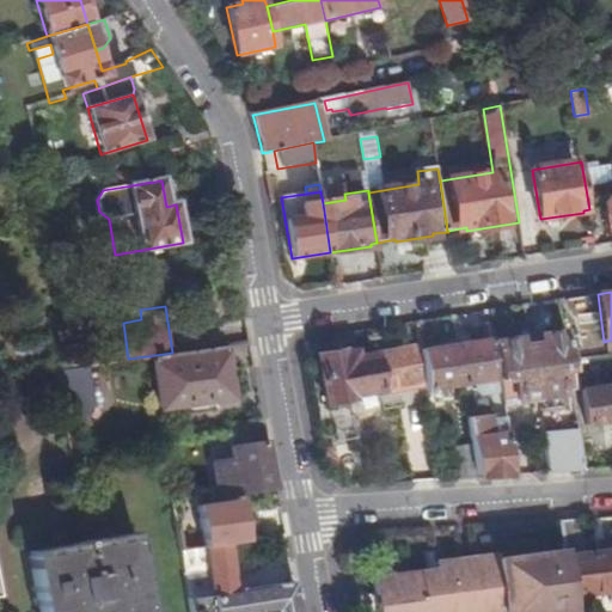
[(537,346),(530,346),(538,398),(562,395),(562,392),(574,391),(569,362),(564,332),(536,336),(537,346)]
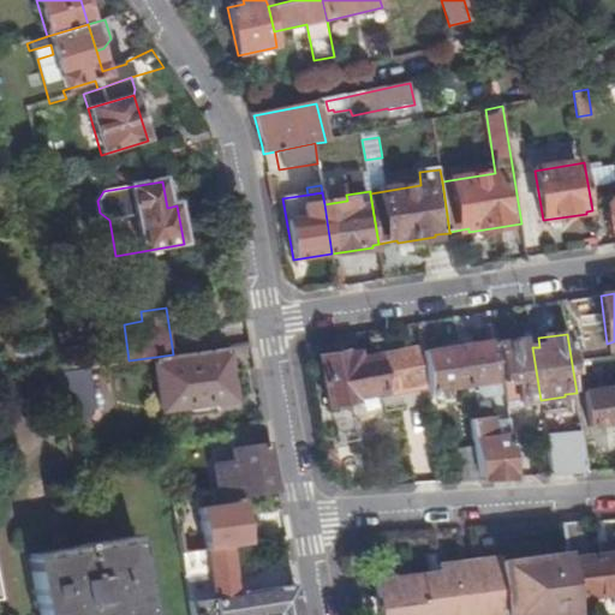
[(495,340),(459,346),(466,388),(478,387),(483,396),(499,394),(501,381),(496,345),(495,340)]
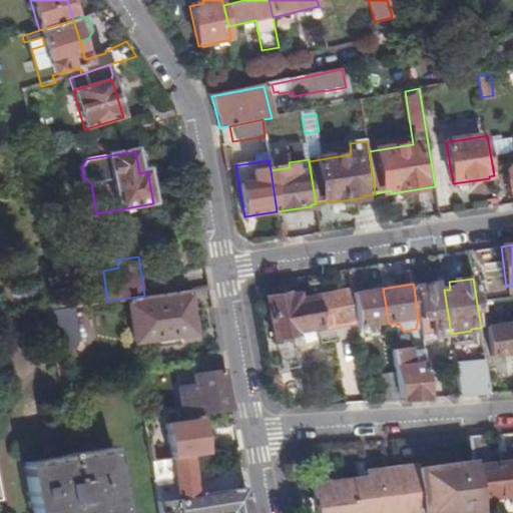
[(436,284),(414,288),(418,318),(421,337),(431,335),(432,337),(451,334),(444,290),(438,291),(436,284)]
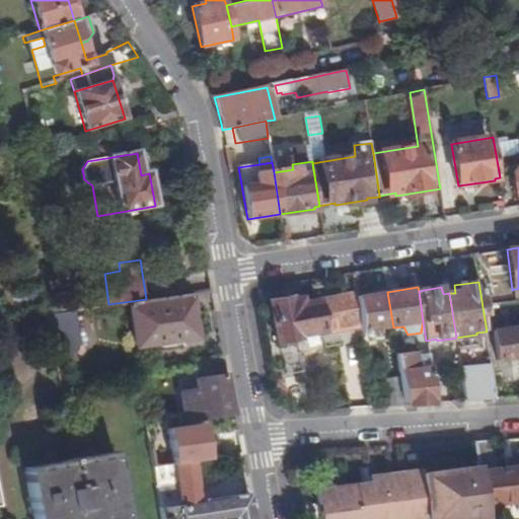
[(387,292),(357,297),(361,322),(362,332),(393,327),(387,292)]
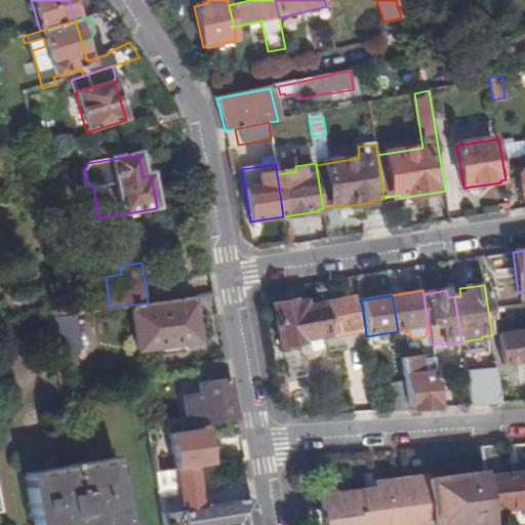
[(139,349),(199,341),(194,296),(148,303),(133,305),(139,349)]
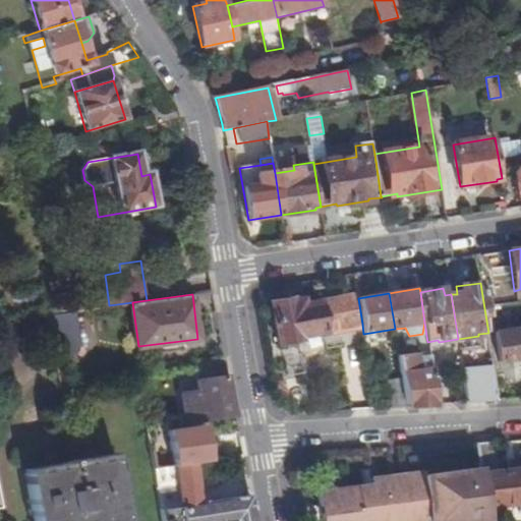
[(357,295),(320,302),(326,332),(362,324),(358,298),(357,295)]
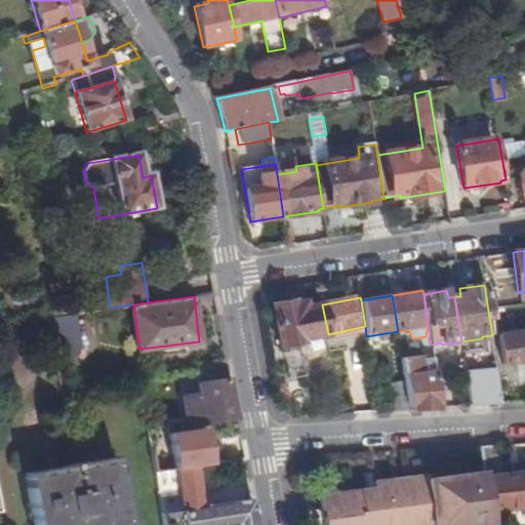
[(303,342),(301,339),(328,334),(322,305),(306,308),(305,301),(294,304),(293,301),(272,306),(281,347),(303,342)]
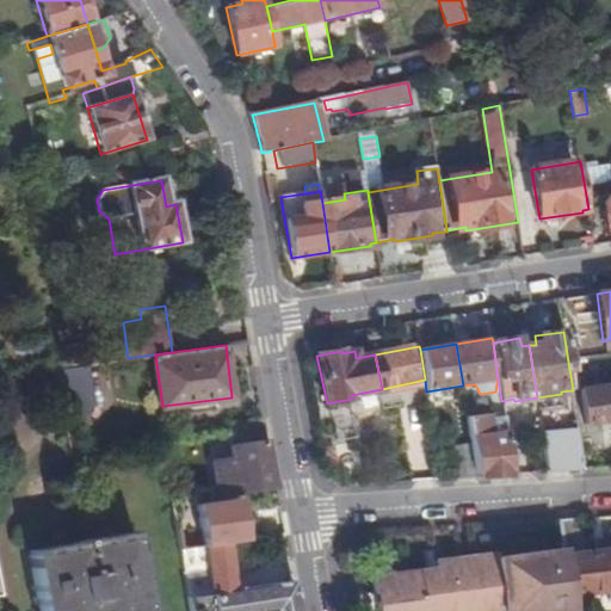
[(61,418),(93,418),(91,364),(60,365),(61,418)]
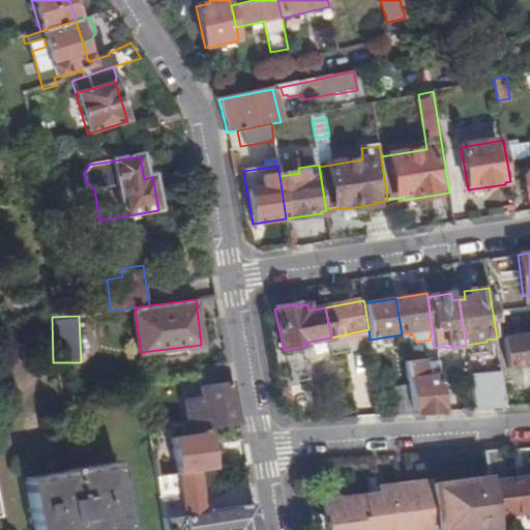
[(529,365),(529,334),(504,339),(509,370),(529,365)]
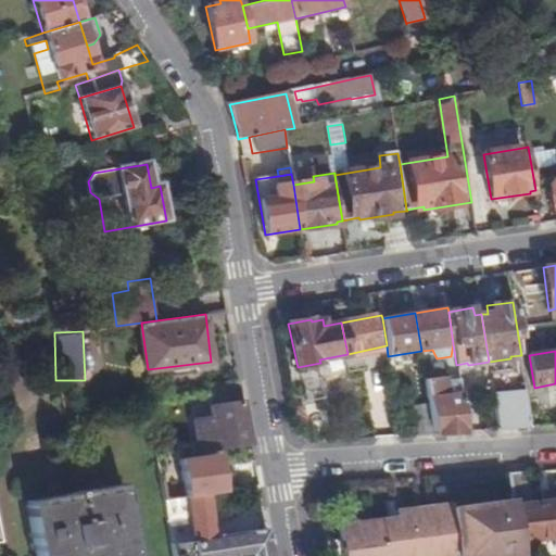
[(426,381),(429,405),(433,436),(467,432),(457,376),(426,381)]
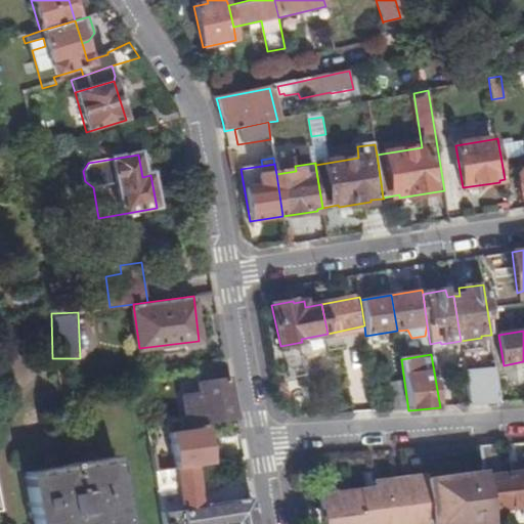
[(200,394),(182,397),(187,426),(236,421),(226,361),(195,366),(200,394)]
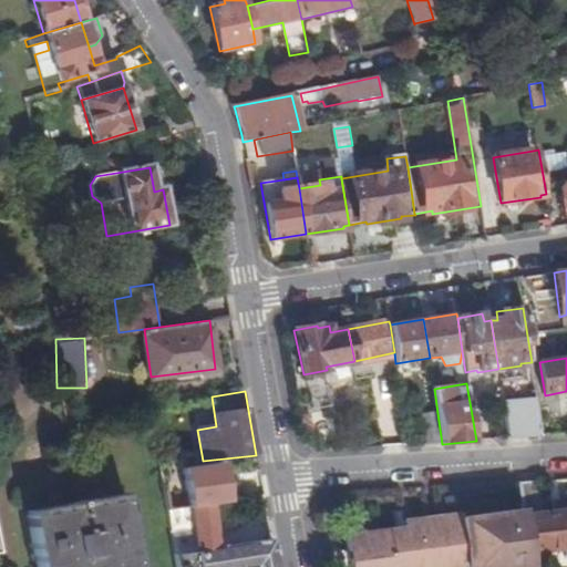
[(537,399),(503,400),(509,439),(543,437),(537,399)]
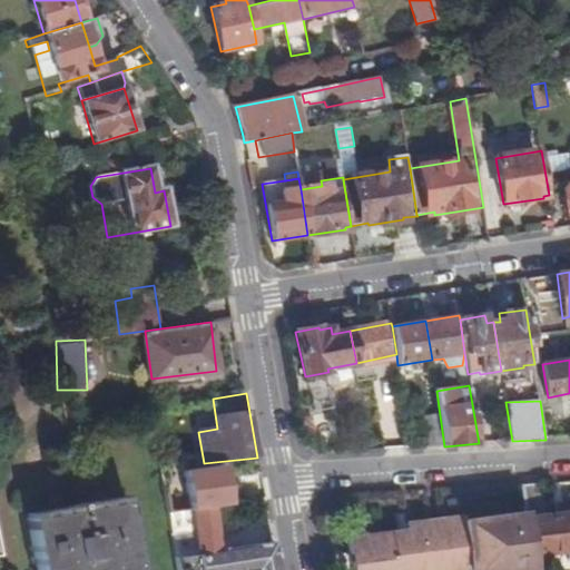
[(440,415),(423,418),(429,448),(444,446),(440,415)]
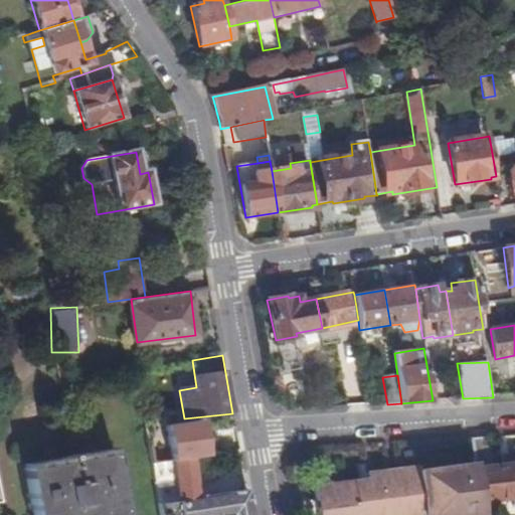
[(167,443),(149,446),(152,463),(159,462),(172,460),(192,457),(218,453),(216,438),(190,440),(189,422),(165,425),(167,443)]
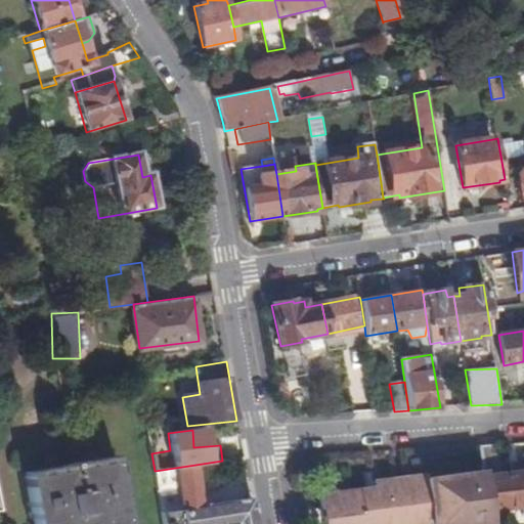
[(497,491),(487,492),(489,509),(498,508),(499,509),(517,507),(519,515),(523,514),(523,472),(498,475),(496,444),(481,445),(485,476),(494,475),(497,491)]
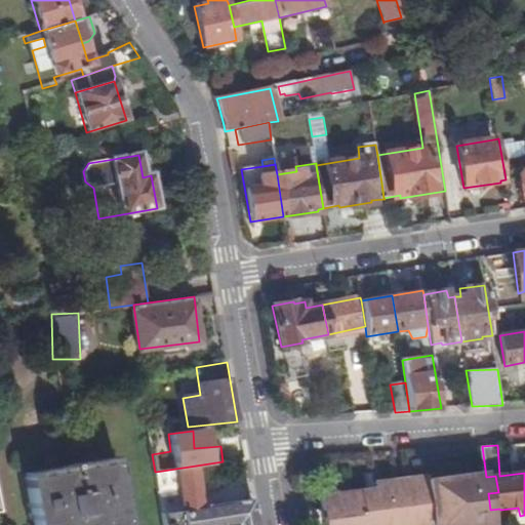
[(320,496),(321,510),(322,511),(325,511),(326,518),(323,518),(323,524),(431,524),(432,524),(489,524),(492,524),(490,510),(488,493),(486,477),(482,446),(480,446),(483,472),(427,479),(427,475),(408,478),(408,484),(399,485),(398,479),(381,481),(382,487),(373,488),(320,496)]
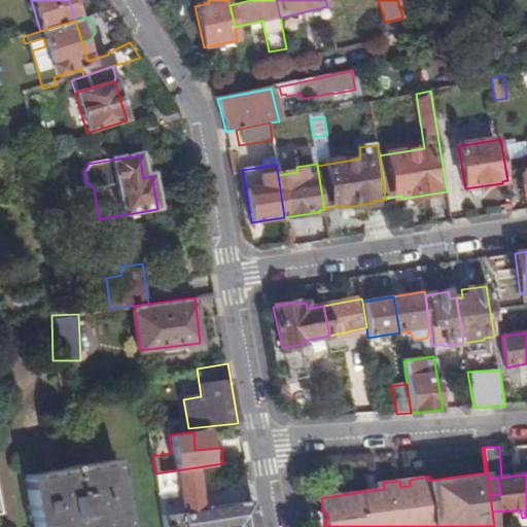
[(27,475),(26,475),(34,526),(129,526),(117,459),(115,459),(116,464),(28,480),(27,475)]
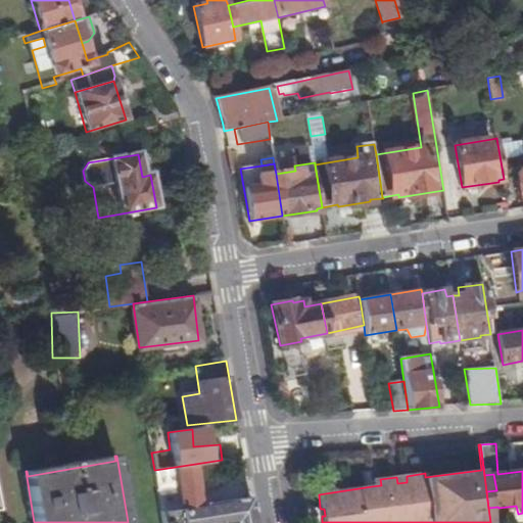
[(115,461),(114,456),(27,471),(28,476),(115,461)]
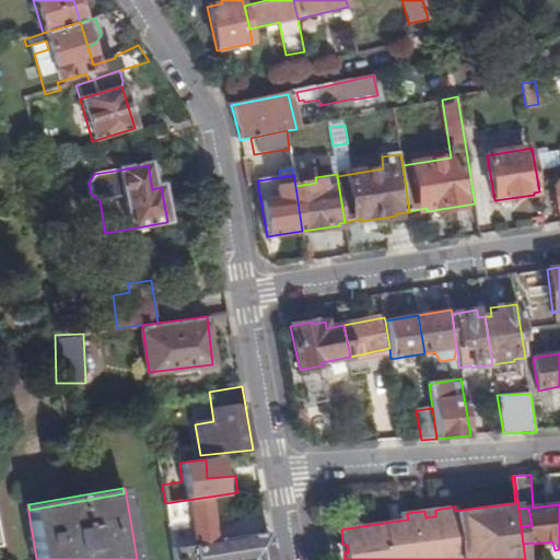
[(209,497),(187,500),(191,529),(194,544),(216,541),(209,497)]
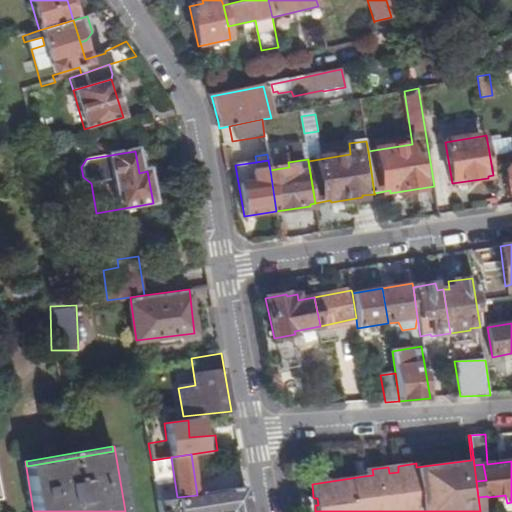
[(175,484),(156,487),(158,501),(177,497),(175,484)]
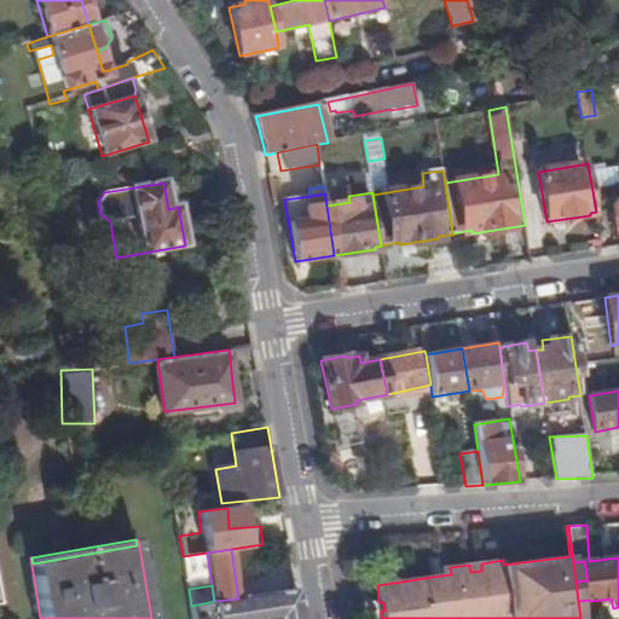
[(301,618),(296,589),(238,599),(214,601),(217,618),(301,618)]
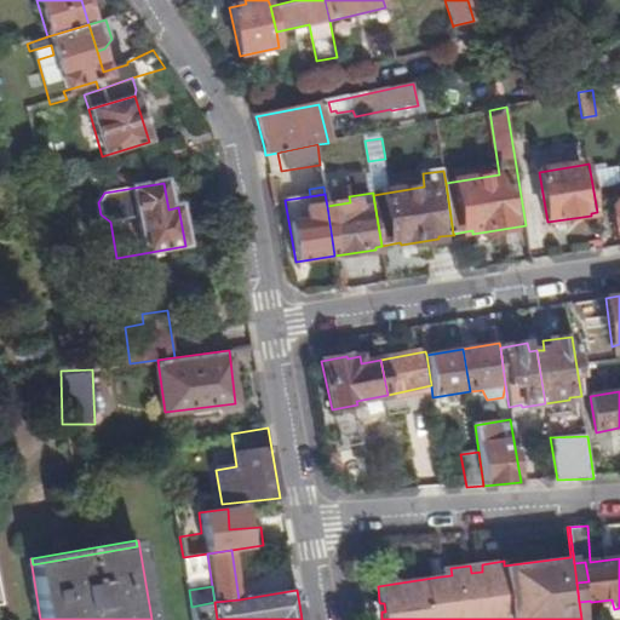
[(217,619),(214,602),(191,607),(194,619),(217,619)]
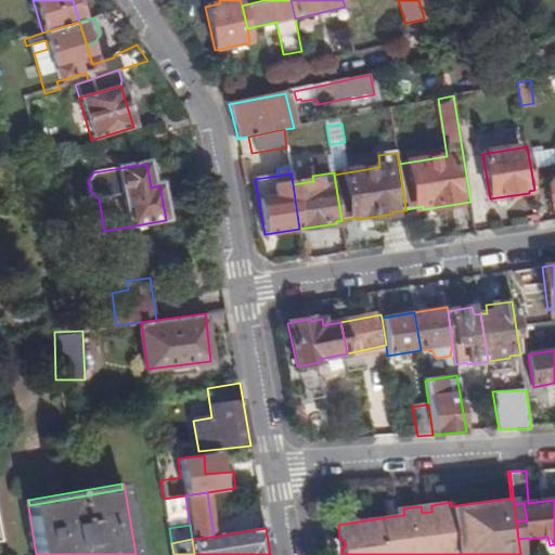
[(339,539),(332,540),(334,554),(341,554),(341,547),(345,547),(344,540),(340,540),(339,539)]
